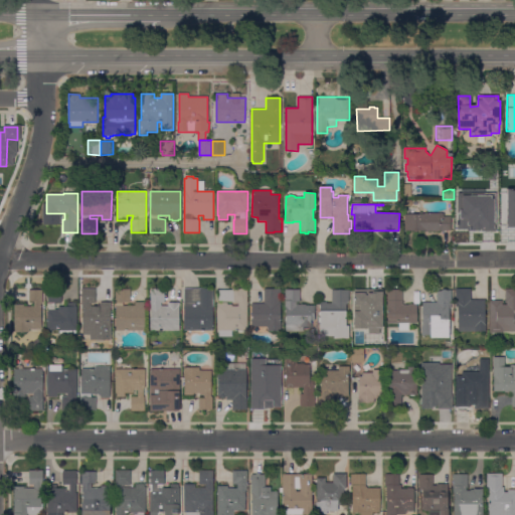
[(444,213),(444,216),(452,216),(452,230),(424,231),(424,230),(417,230),(417,232),(414,232),(414,230),(404,230),(404,214),(444,213)]
